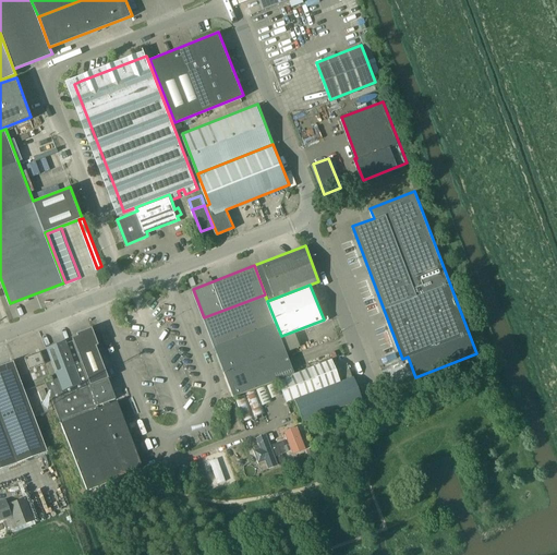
[(204,317),(215,346),(276,323),(267,301),(265,294),(204,317)]
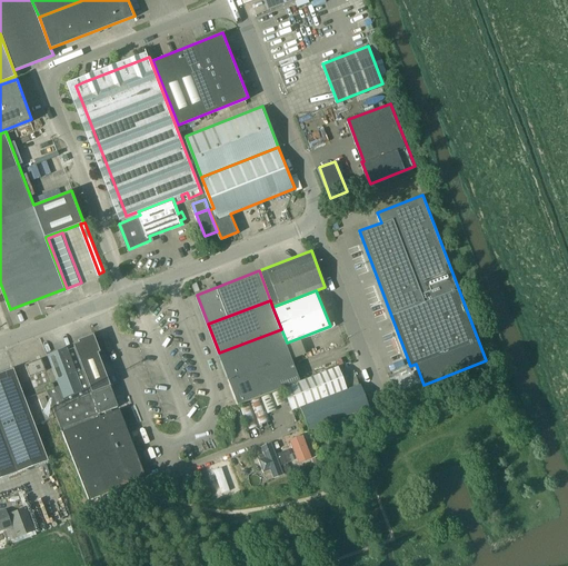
[(281,329),(219,353),(229,378),(291,354),(287,343),(281,329)]
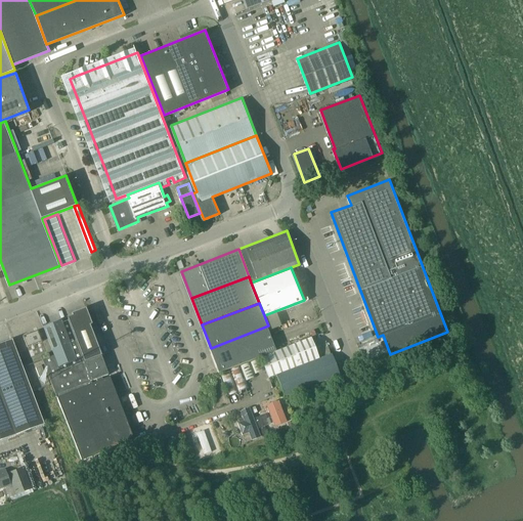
[(72,311),(74,315),(70,316),(78,339),(78,340),(81,348),(97,342),(90,323),(93,322),(86,306),(72,311)]
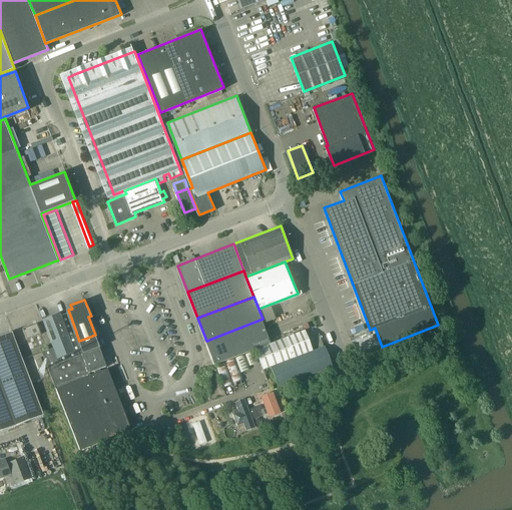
[(44,319),(54,346),(58,356),(75,350),(69,335),(76,333),(67,312),(61,314),(61,313),(44,319)]
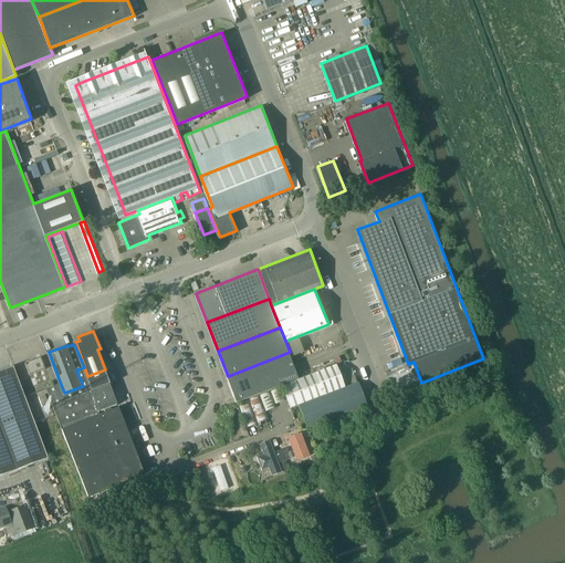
[(237,402),(300,377),(290,352),(228,376),(237,402)]
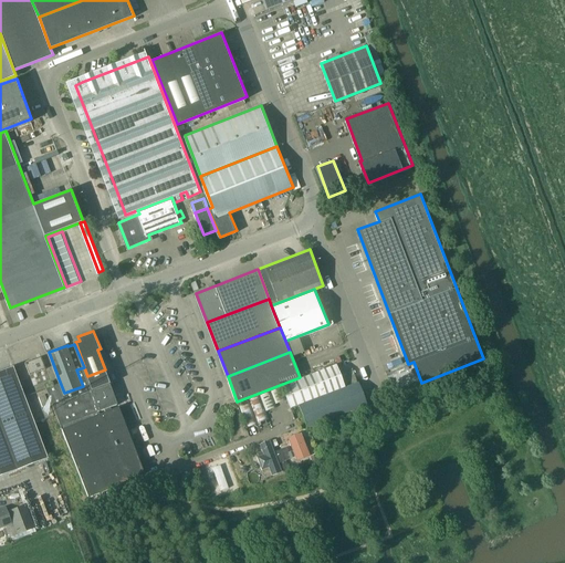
[(31,373),(46,366),(42,354),(27,361),(31,373)]
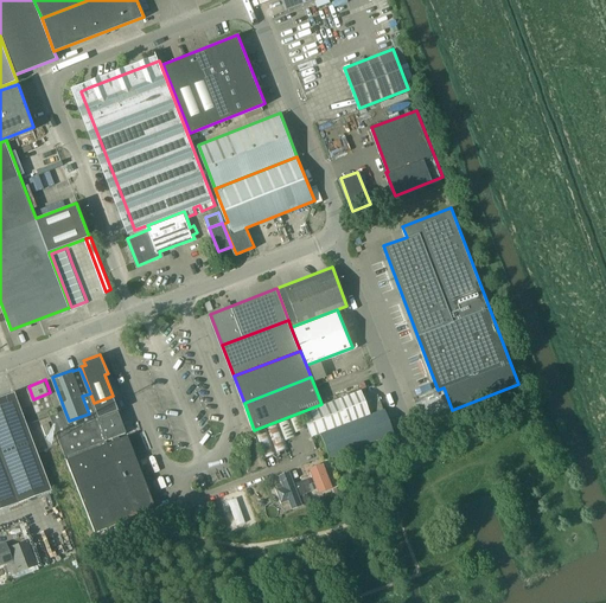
[(362,389),(304,411),(313,435),(370,412),(362,389)]
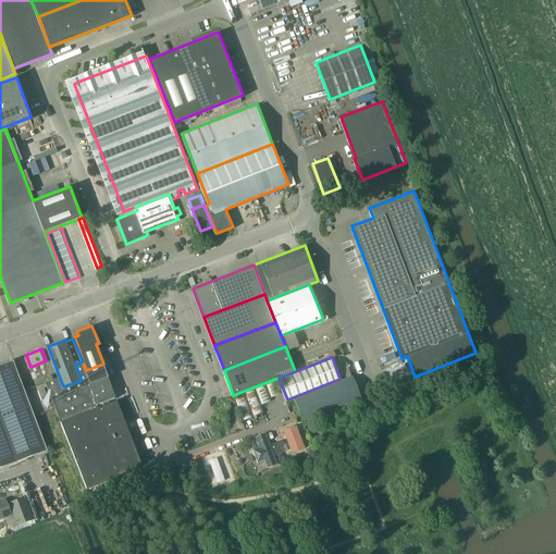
[(0,467),(48,450),(35,413),(14,359),(0,364),(0,467)]
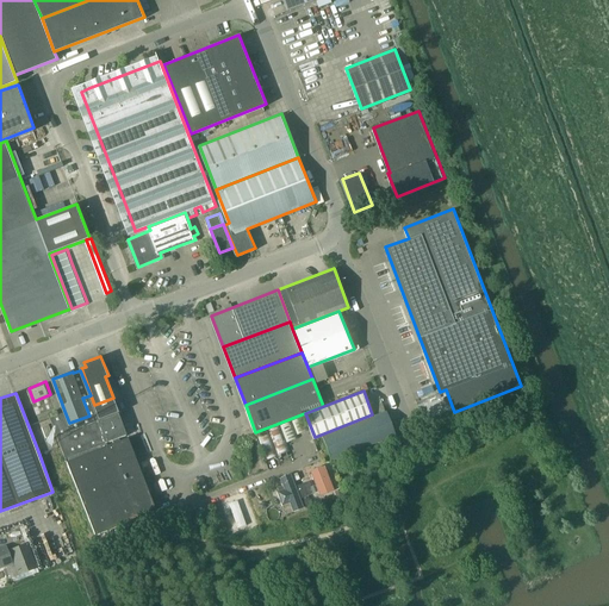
[(72,430),(119,412),(113,397),(113,398),(94,405),(91,395),(82,398),(89,416),(69,423),(64,411),(63,411),(72,430)]
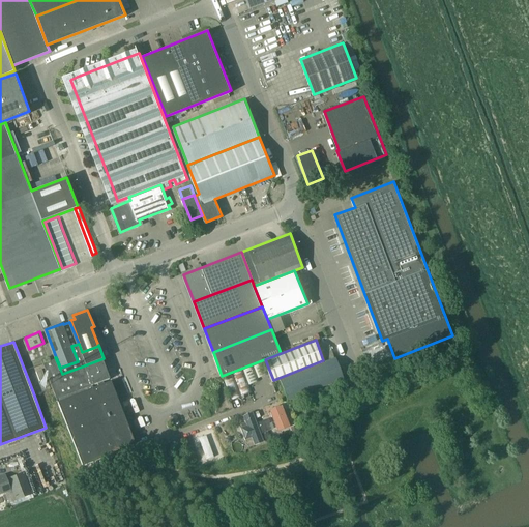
[(304,369),(281,378),(281,379),(288,396),(289,399),(333,381),(345,377),(342,371),(336,355),(325,360),(304,369)]
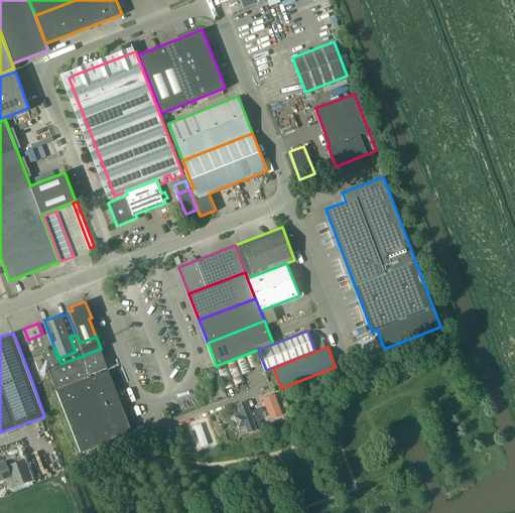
[(60,364),(53,348),(42,352),(56,386),(108,367),(101,349),(60,364)]
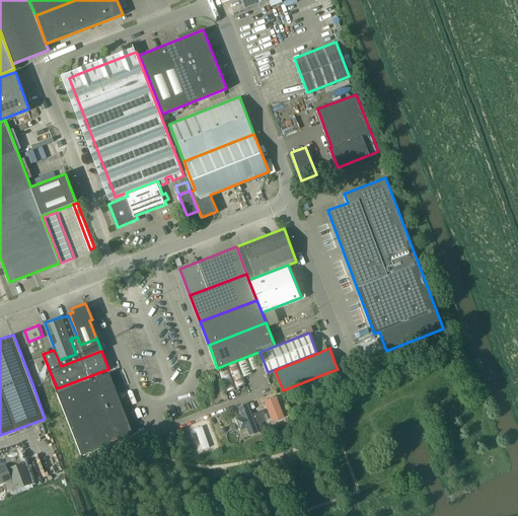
[(260,354),(249,358),(253,369),(264,365),(260,354)]
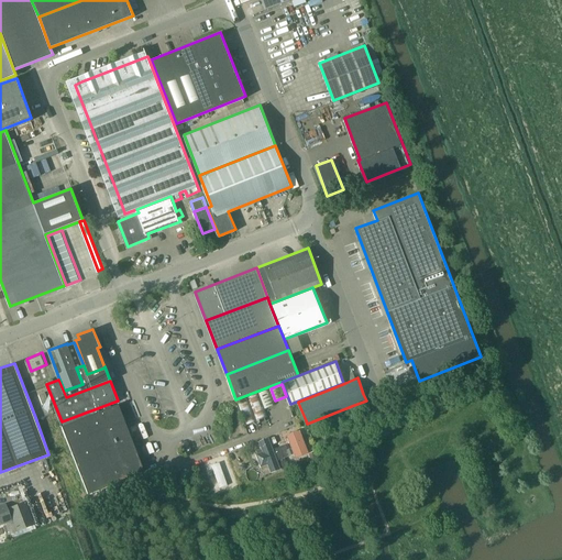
[(270,388),(260,392),(266,407),(276,404),(270,388)]
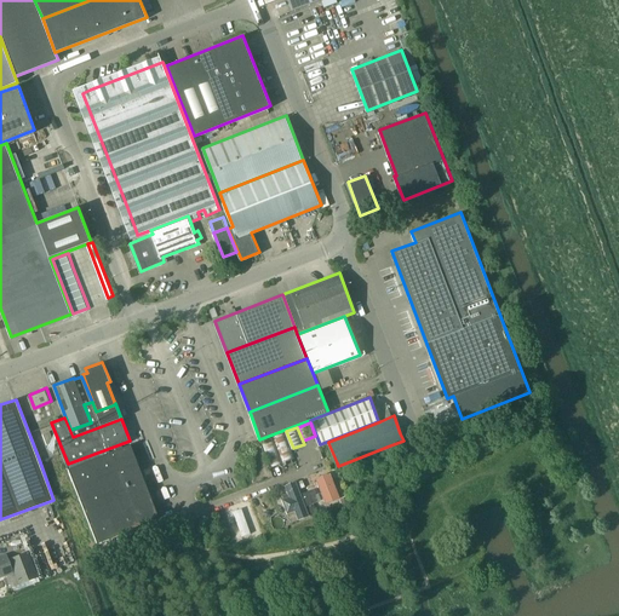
[(51,430),(44,432),(47,443),(55,441),(51,430)]
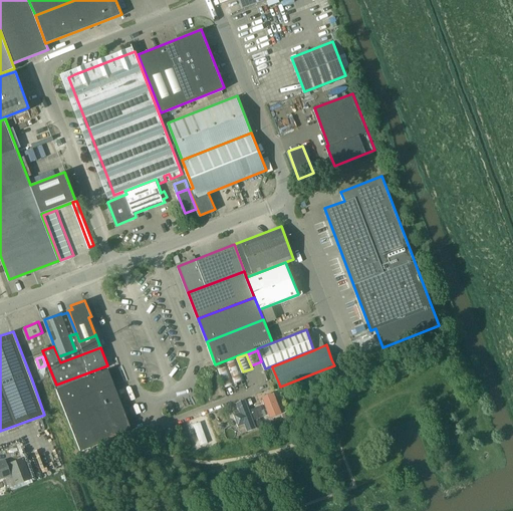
[(237,357),(227,361),(235,382),(244,378),(237,357)]
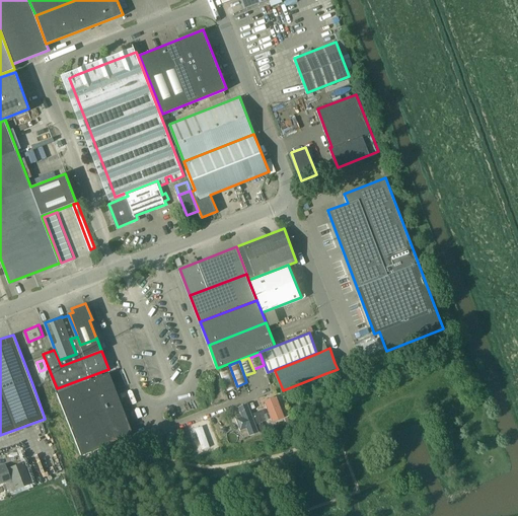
[(228,365),(218,369),(226,390),(236,386),(228,365)]
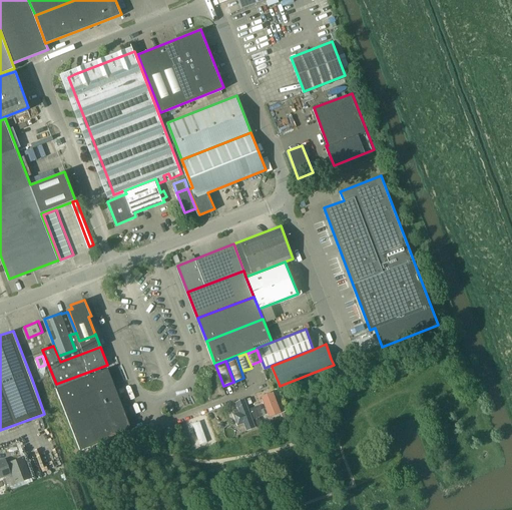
[(81,449),(132,429),(108,367),(57,387),(81,449)]
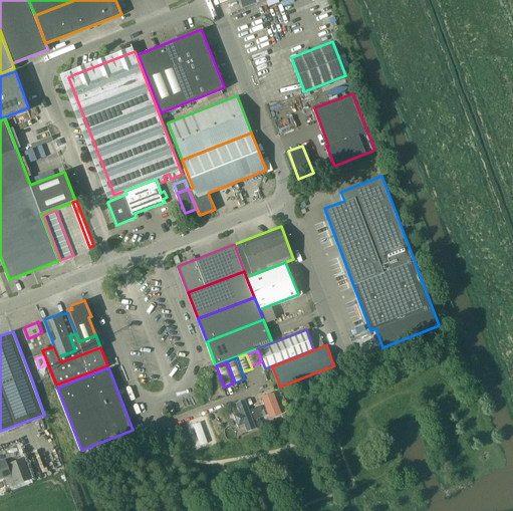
[(251,394),(264,425),(291,415),(280,387),(279,384),(251,394)]
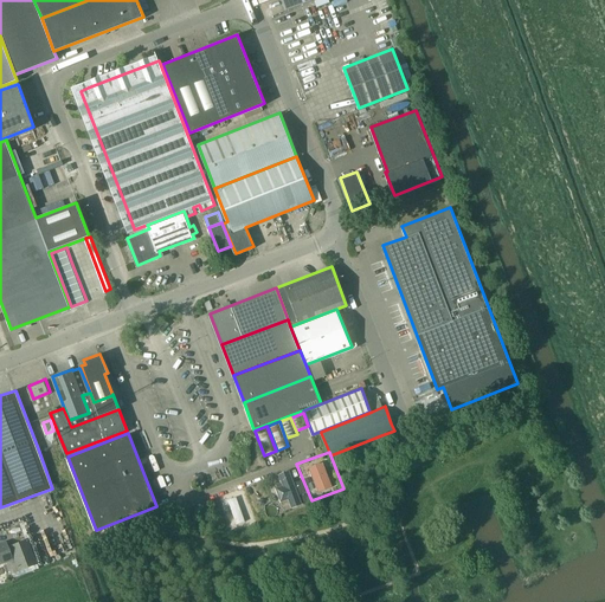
[(280,513),(311,500),(296,464),(265,477),(280,513)]
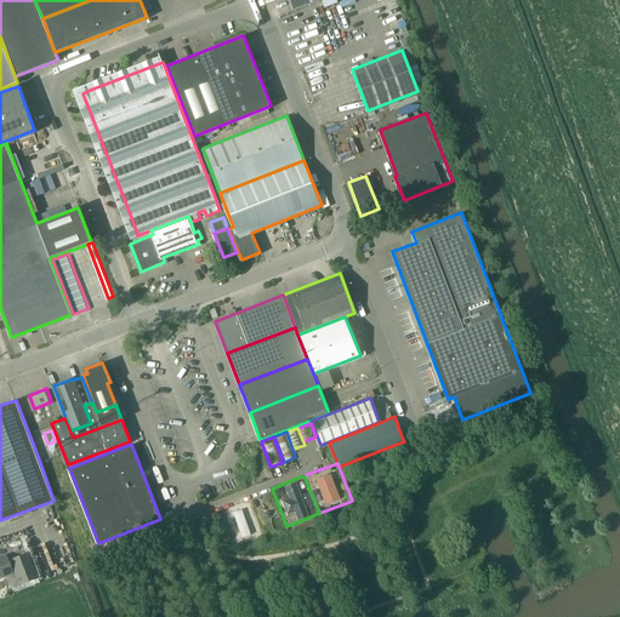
[(15,571),(13,571),(7,573),(12,586),(39,576),(29,550),(11,558),(15,571)]
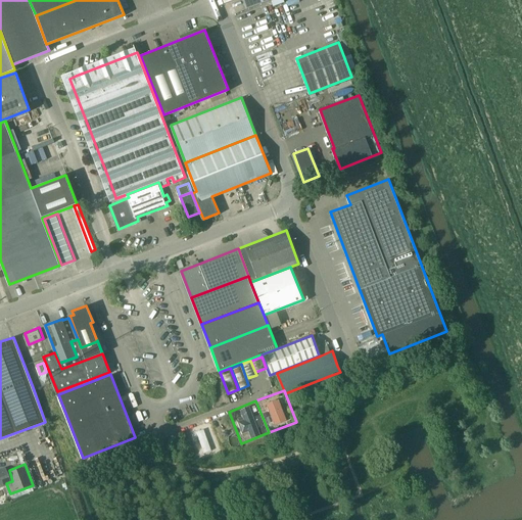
[(0,485),(6,483),(11,481),(6,467),(0,468),(0,485)]
